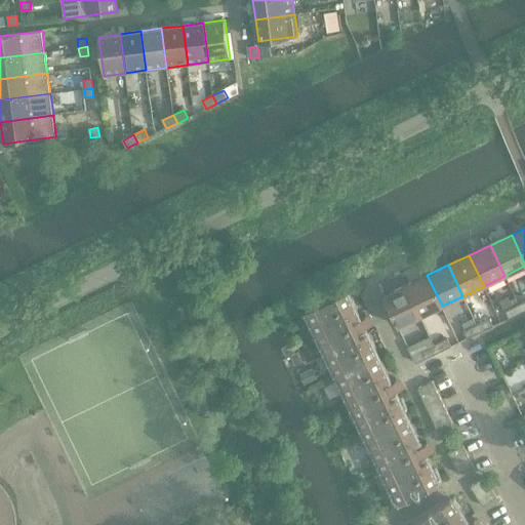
[(427,275),(406,285),(420,316),(442,306),(427,275)]
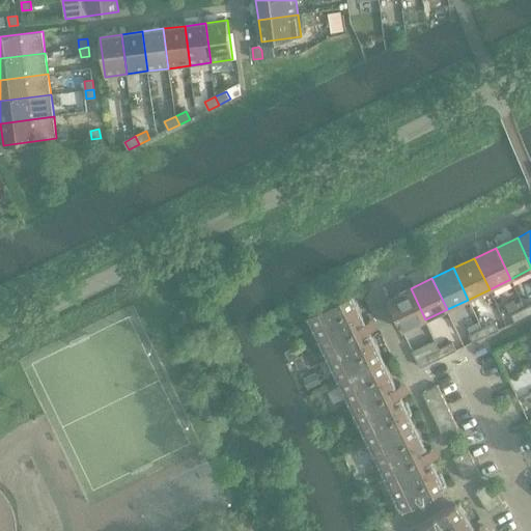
[(425,319),(411,288),(388,299),(402,331),(425,319)]
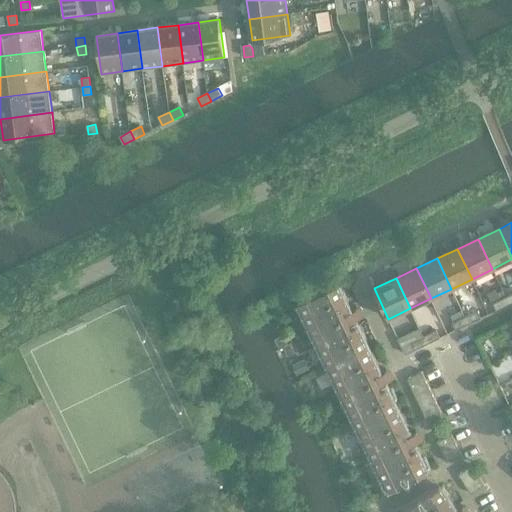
[(348,307),(337,284),(300,302),(390,489),(427,472),(416,449),(411,452),(402,433),(407,431),(386,387),(381,390),(372,372),(378,369),(357,325),(351,328),(343,309),(348,307)]
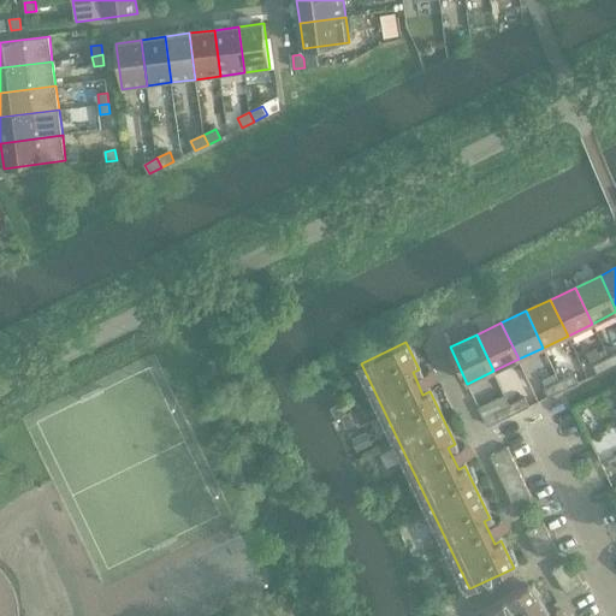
[(612,366),(609,357),(593,365),(597,374),(612,366)]
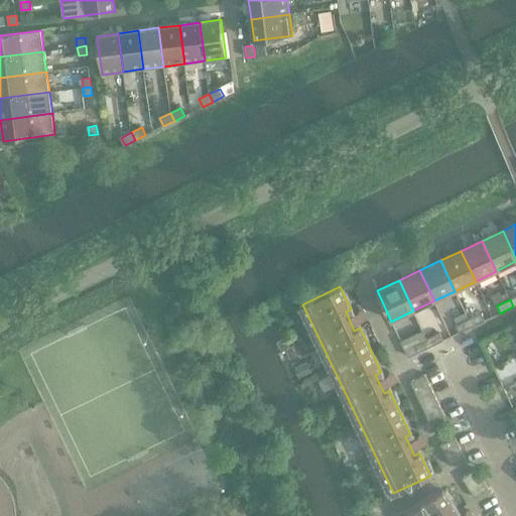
[(482,313),(469,319),(472,327),(485,320),(482,313)]
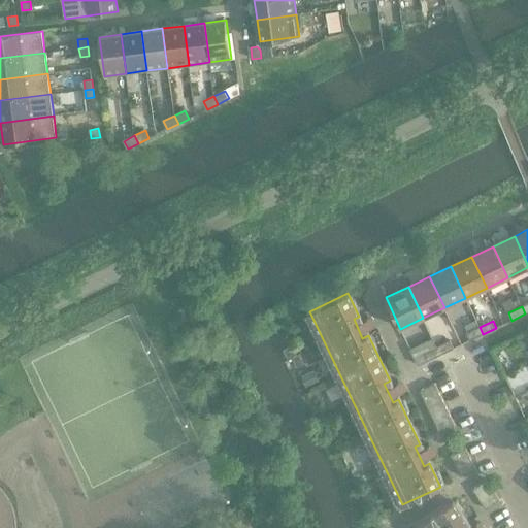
[(483,334),(480,327),(466,333),(469,340),(483,334)]
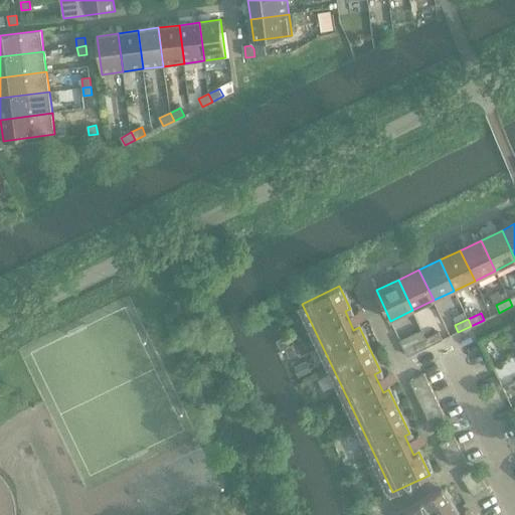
[(439,333),(426,339),(430,346),(443,340),(439,333)]
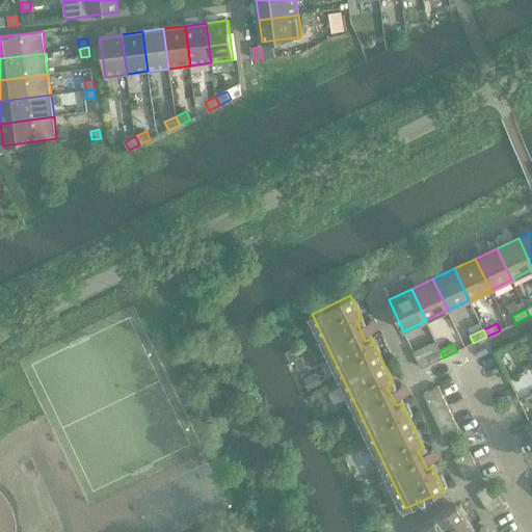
[(444,357),(441,350),(427,356),(430,364),(444,357)]
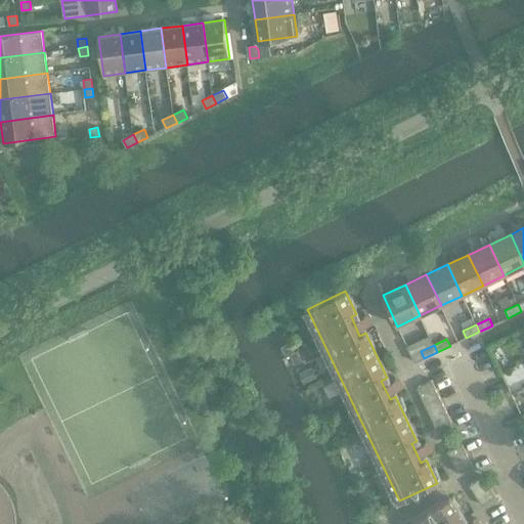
[(312,368),(300,375),(305,384),(317,378),(312,368)]
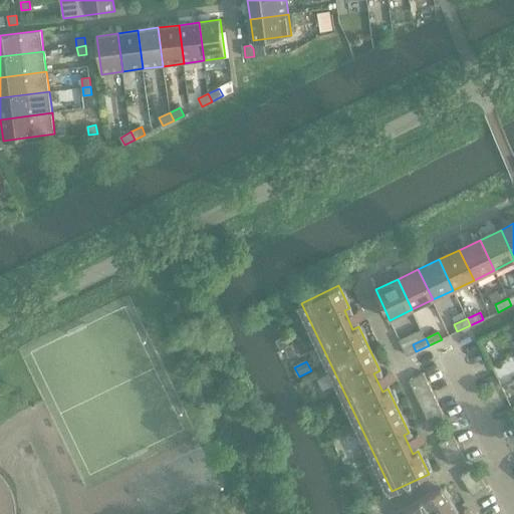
[(409,380),(413,389),(427,380),(423,373),(409,380)]
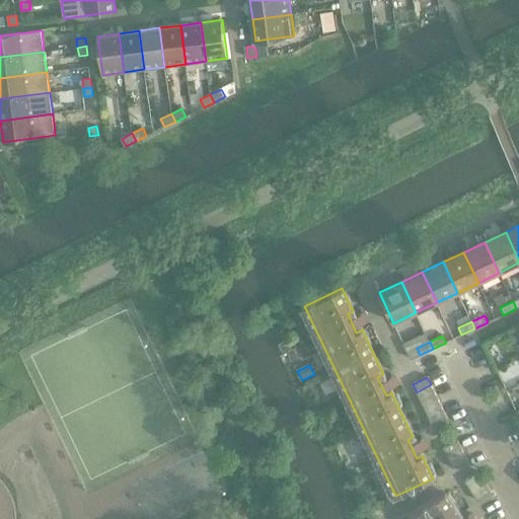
[(431,384),(417,392),(420,398),(434,390),(431,384)]
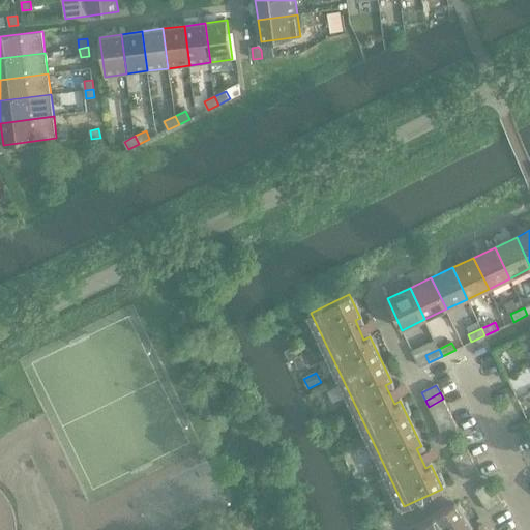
[(443,399),(429,407),(432,413),(447,406),(443,399)]
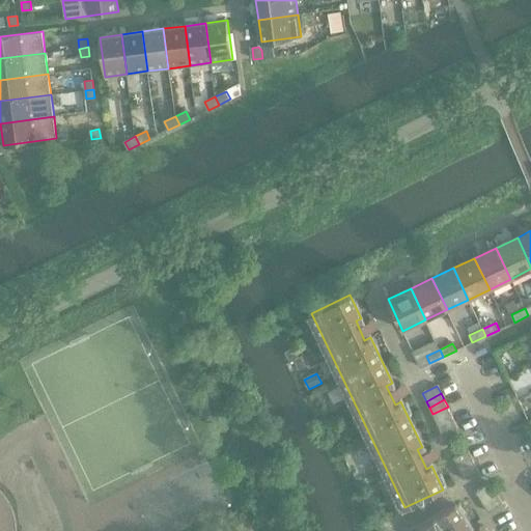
[(448,407),(432,414),(436,421),(451,414),(448,407)]
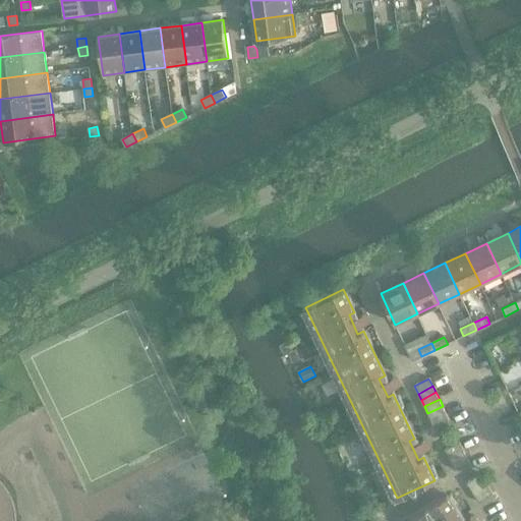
[(443,406),(427,413),(430,419),(446,412),(443,406)]
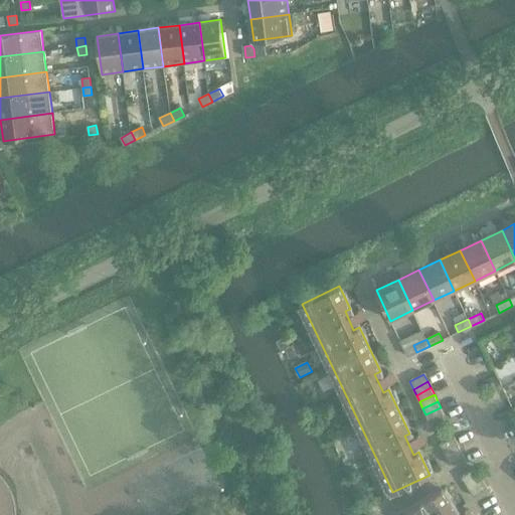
[(441,407),(425,414),(430,422),(445,415),(441,407)]
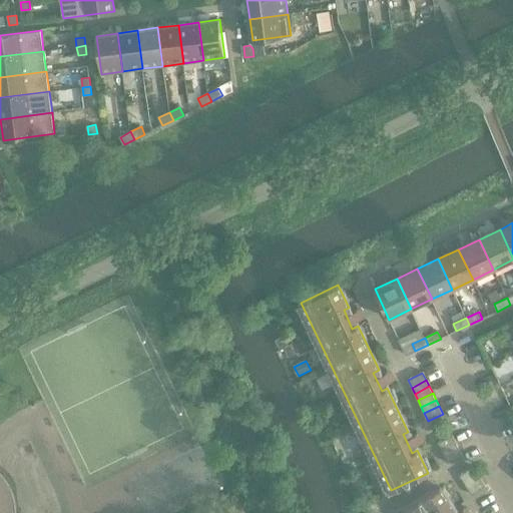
[(438,442),(441,449),(456,442),(453,435),(438,442)]
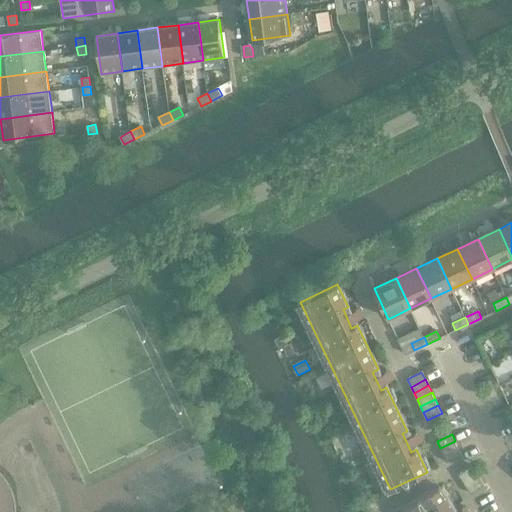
[(455,441),(440,448),(443,454),(458,447),(455,441)]
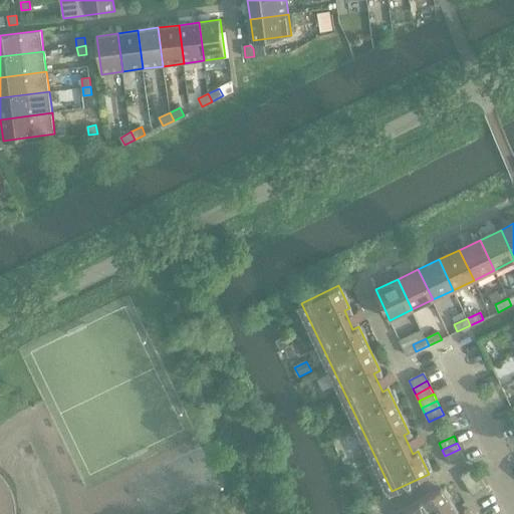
[(460,449),(445,456),(449,464),(464,457),(460,449)]
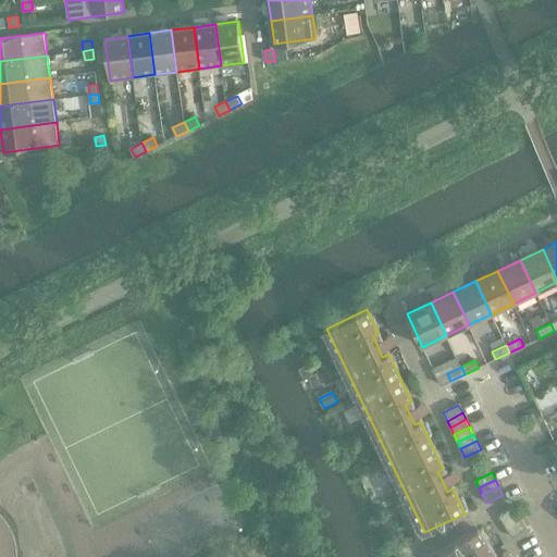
[(498,516),(504,524),(519,515),(514,506),(498,516)]
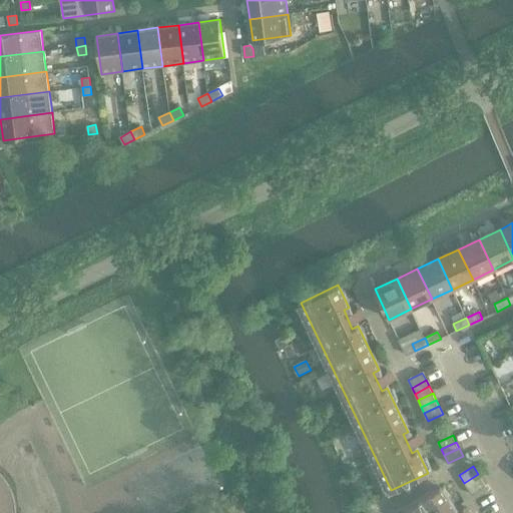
[(478,474),(464,483),(468,488),(481,479),(478,474)]
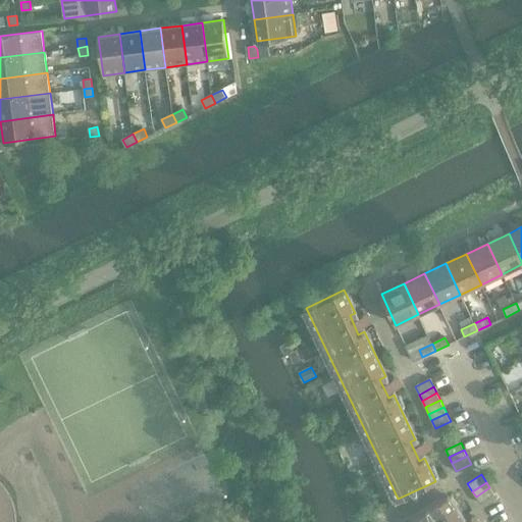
[(489,487),(476,497),(480,504),(494,494),(489,487)]
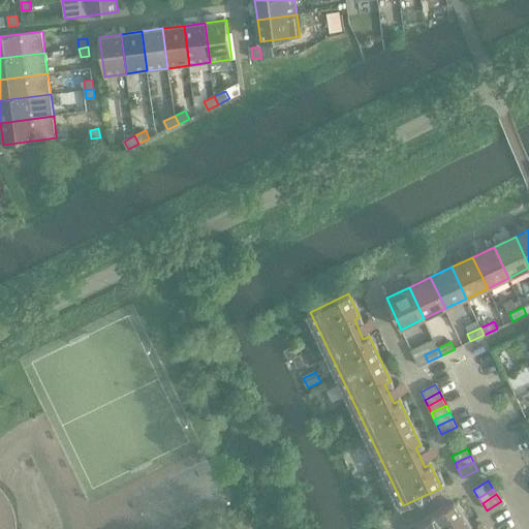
[(468,525),(455,503),(419,526),(421,528),(464,528),(468,525)]
